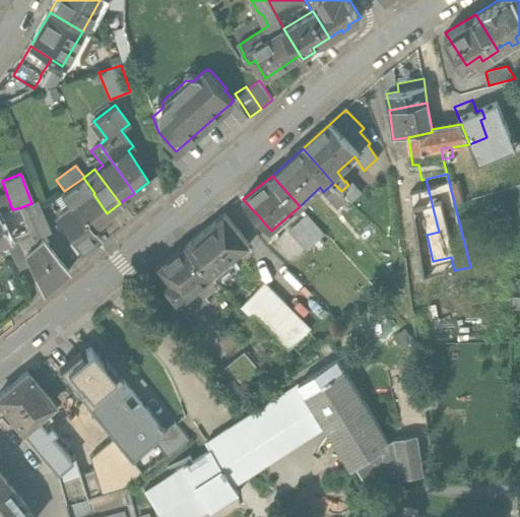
[(74,202),(92,229),(109,216),(107,213),(93,194),(94,193),(83,178),(64,191),(59,195),(68,206),(74,202)]
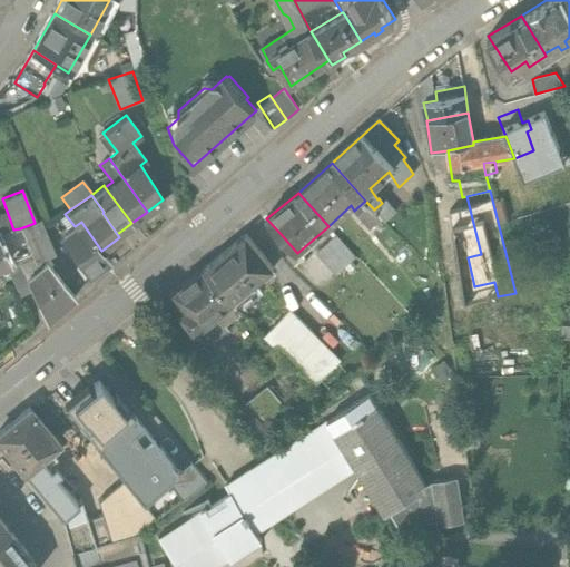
[(374,209),(365,201),(354,211),(371,228),(382,220),(374,209)]
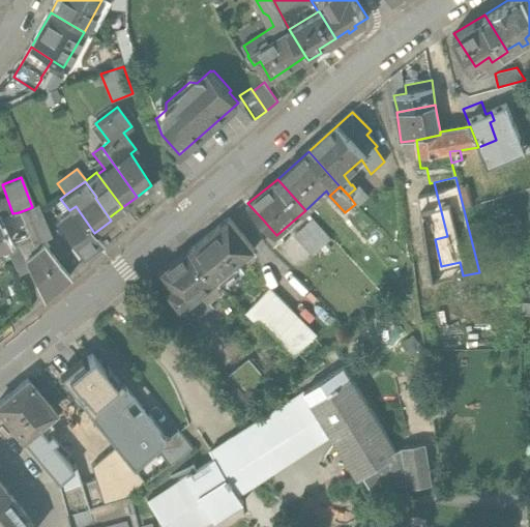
[(54,215),(83,257),(101,243),(94,233),(76,206),(69,210),(63,215),(60,211),(54,215)]
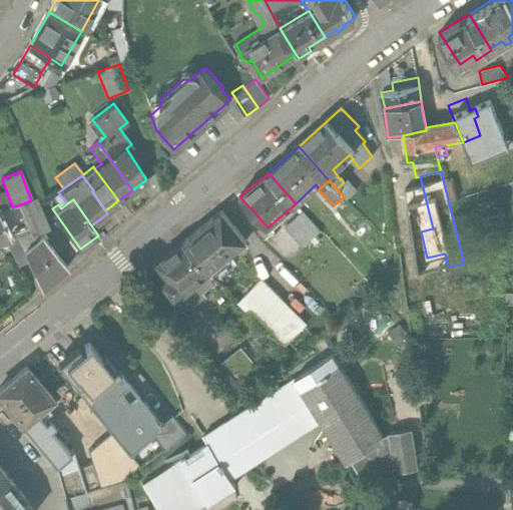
[(30,235),(48,228),(41,209),(36,211),(31,200),(18,205),(29,232),(30,235)]
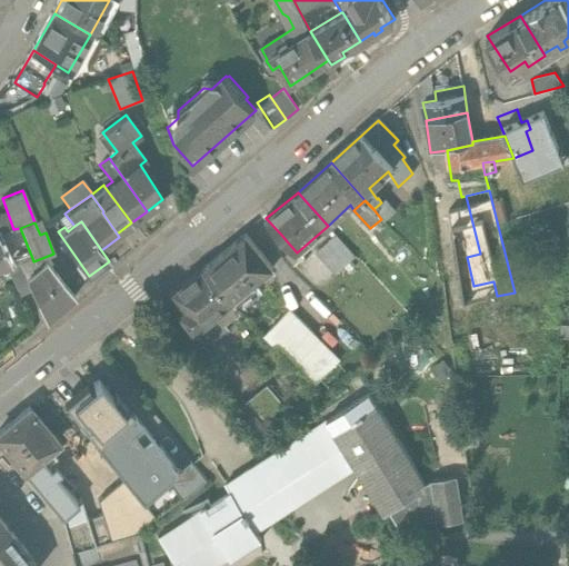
[(0,234),(0,265),(25,257),(12,230),(0,234)]
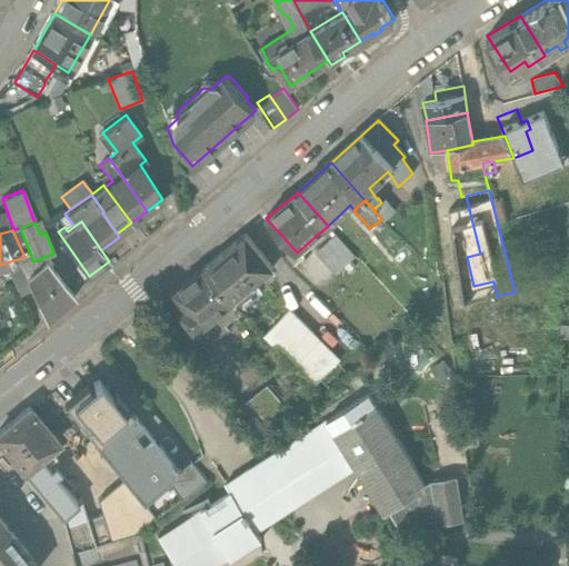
[(273,268),(246,235),(205,268),(232,303),(273,268)]
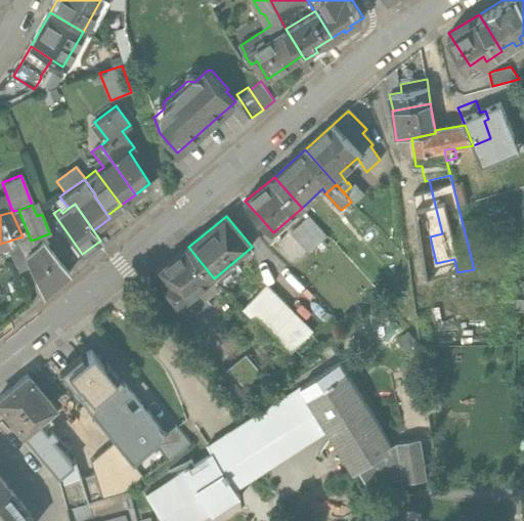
[(265,223),(260,217),(256,220),(262,226),(265,223)]
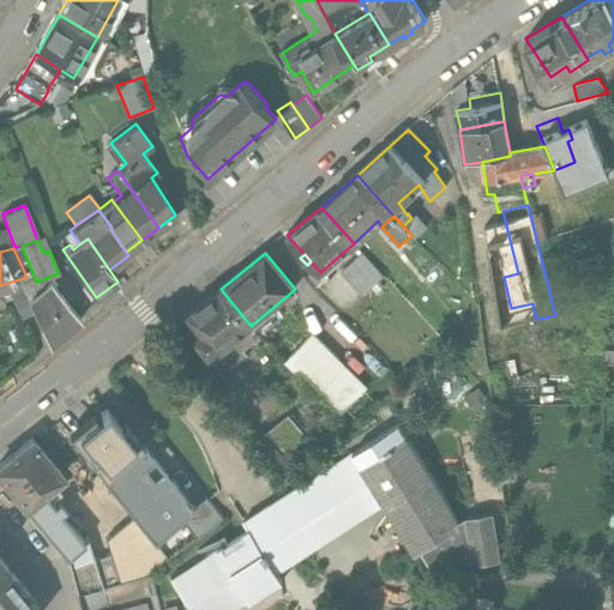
[(384,278),(362,254),(341,272),(363,297),(384,278)]
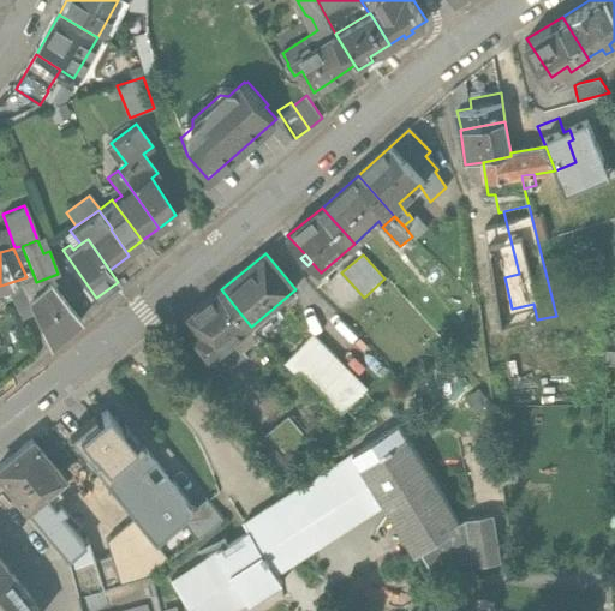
[(33,280),(22,283),(29,300),(40,292),(36,282),(35,279),(33,280)]
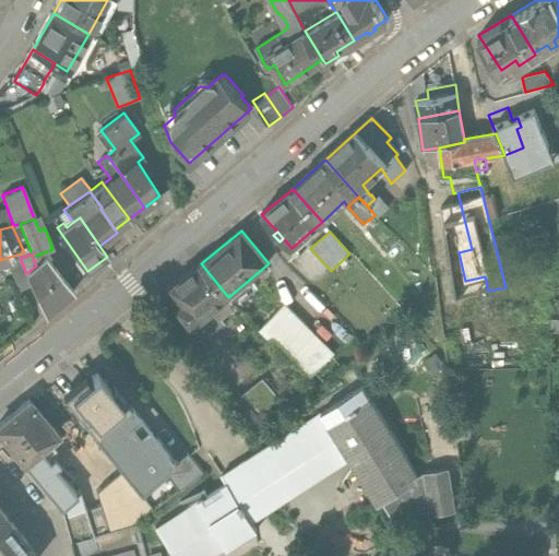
[(31,285),(25,274),(26,273),(20,258),(6,262),(20,294),(31,285)]
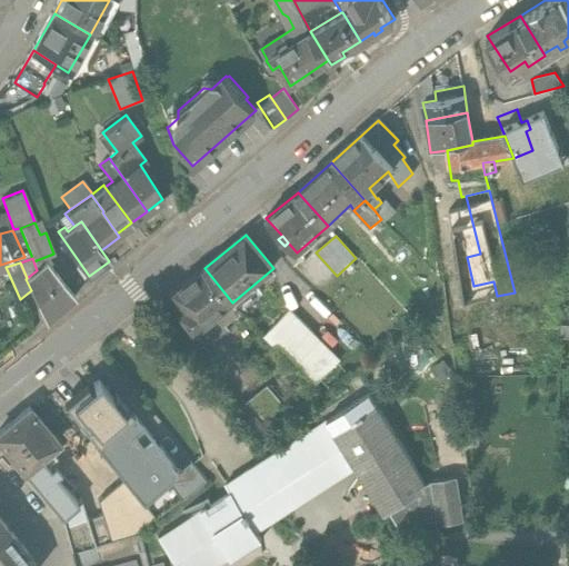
[(75,298),(46,262),(37,270),(27,278),(26,279),(31,290),(46,321),(75,298)]
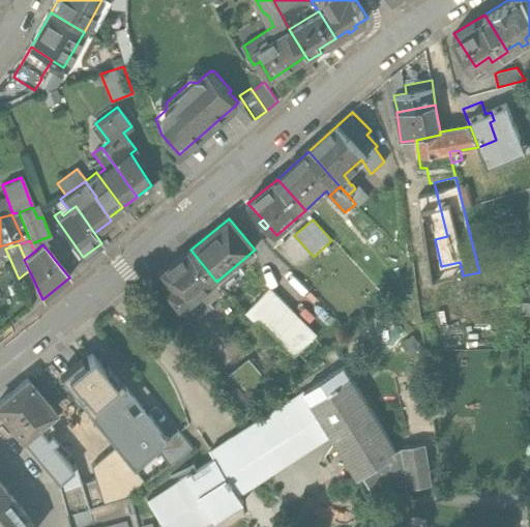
[(216,282),(190,250),(163,271),(175,286),(169,291),(182,309),(188,303),(200,319),(214,306),(209,300),(223,289),(221,287),(216,282)]
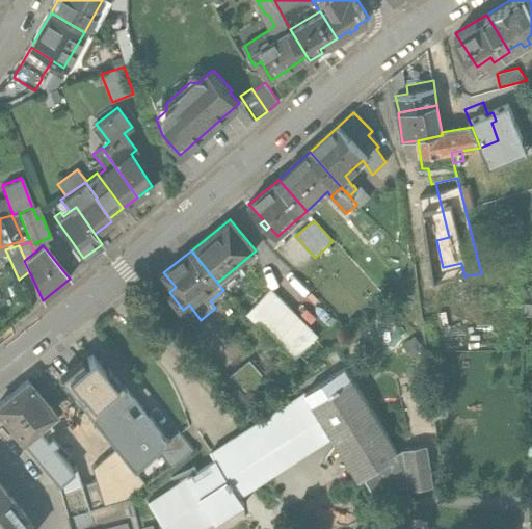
[(471,293),(470,298),(473,305),(479,306),(484,302),(485,295),(482,291),(476,290),(471,293)]
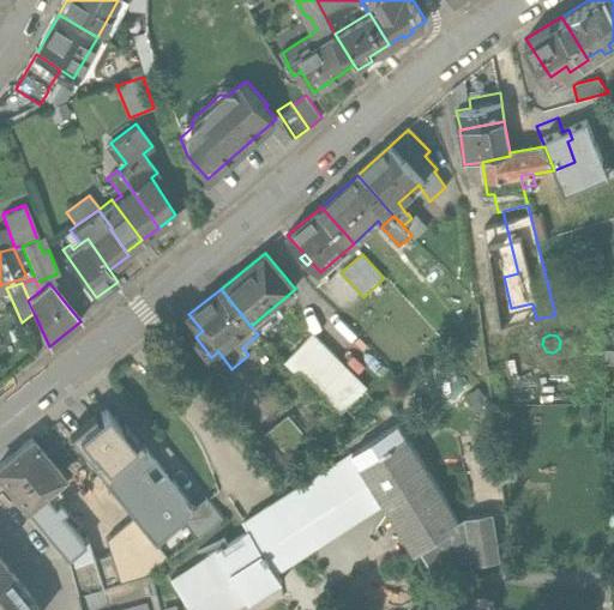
[(367,390),(313,336),(286,362),(339,417),(367,390)]
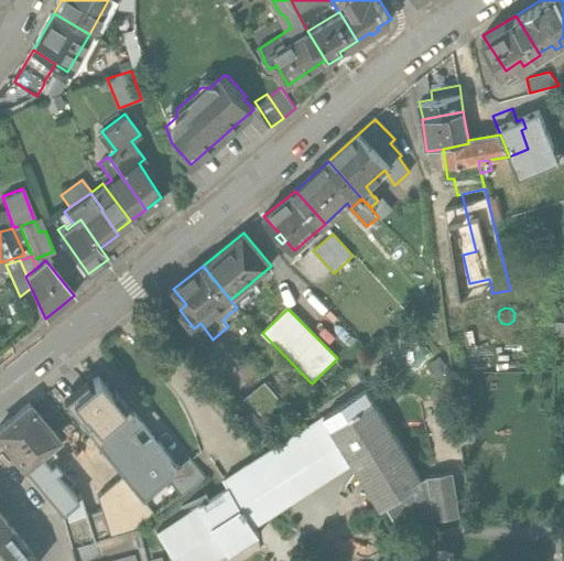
[(66,405),(58,410),(68,422),(75,416),(96,442),(131,413),(115,392),(110,396),(97,379),(88,387),(85,383),(63,400),(66,405)]
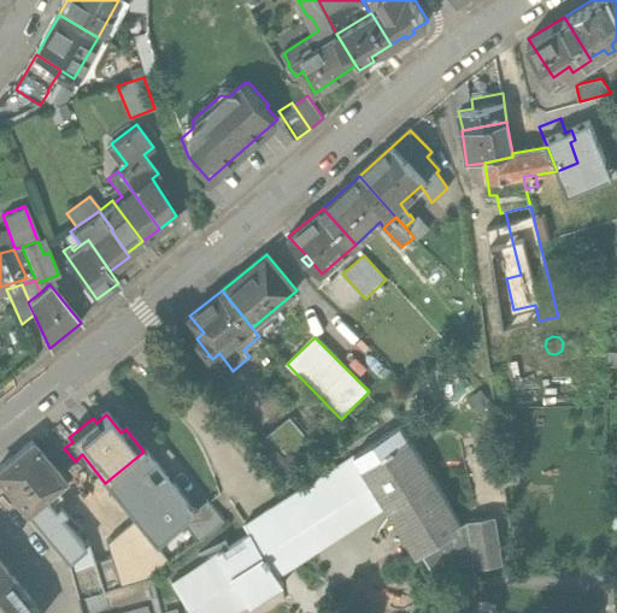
[(307,443),(289,420),(266,438),(283,459),(307,443)]
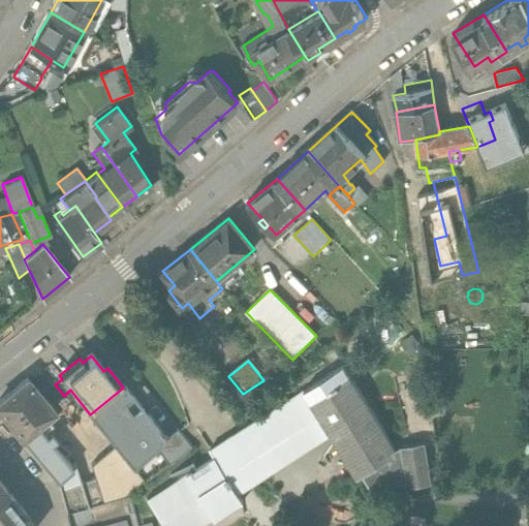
[(349,379),(310,403),(332,438),(358,480),(364,475),(372,488),(407,483),(408,487),(431,484),(425,443),(401,446),(402,452),(397,455),(349,379)]
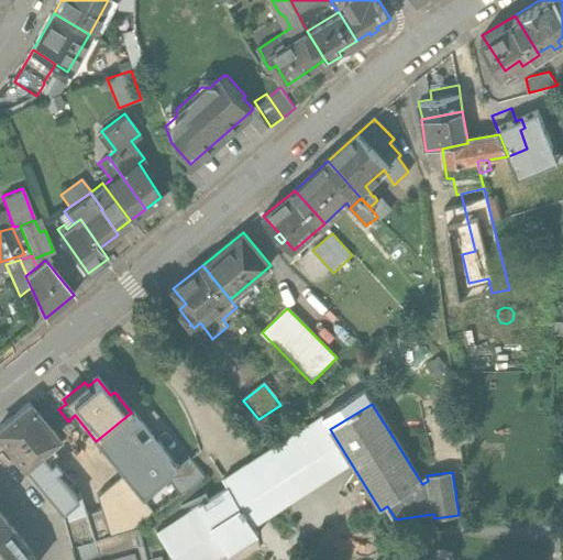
[(57,441),(28,405),(0,427),(0,439),(61,515),(76,502),(39,456),(57,441)]
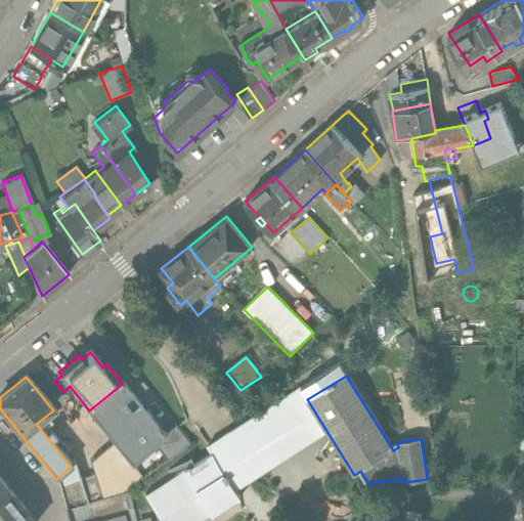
[(166,436),(123,383),(122,384),(89,410),(88,411),(96,423),(114,444),(131,466),(155,446),(167,437),(166,436)]
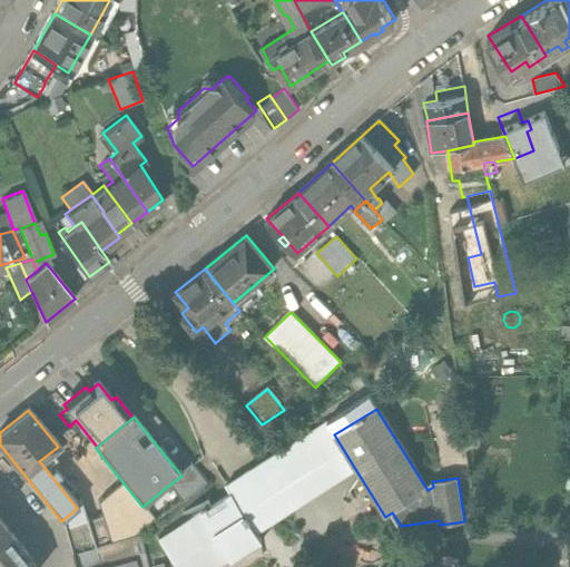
[(256,535),(357,472),(334,434),(327,423),(227,487),(232,495),(157,541),(173,566),(223,566),(262,543),(256,535)]
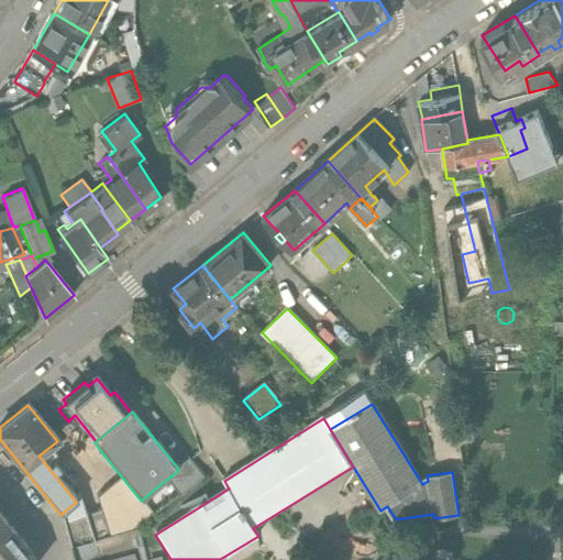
[(103,454),(95,442),(83,451),(91,463),(103,454)]
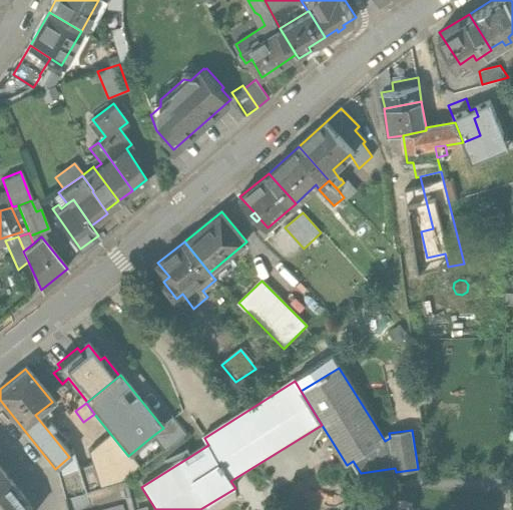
[(162,427),(163,428),(151,437),(165,454),(187,437),(172,418),(162,427)]
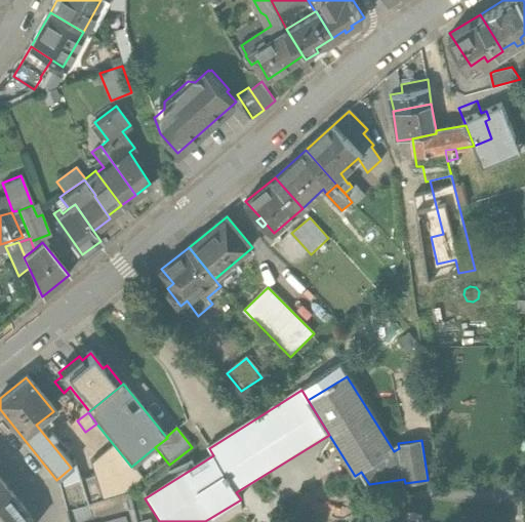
[(103,454),(127,493),(143,481),(131,467),(114,445),(103,454)]
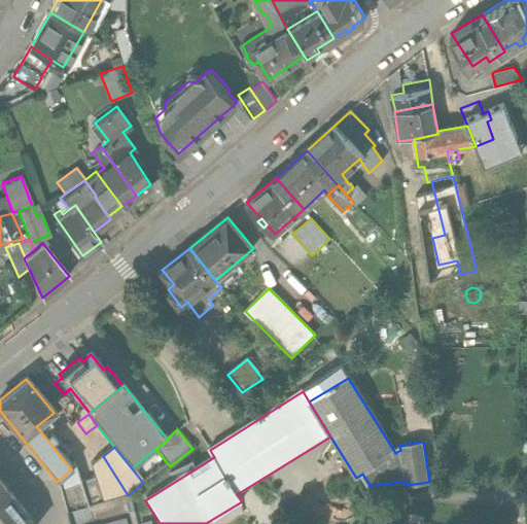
[(91,467),(95,480),(102,503),(129,496),(128,495),(103,456),(91,467)]
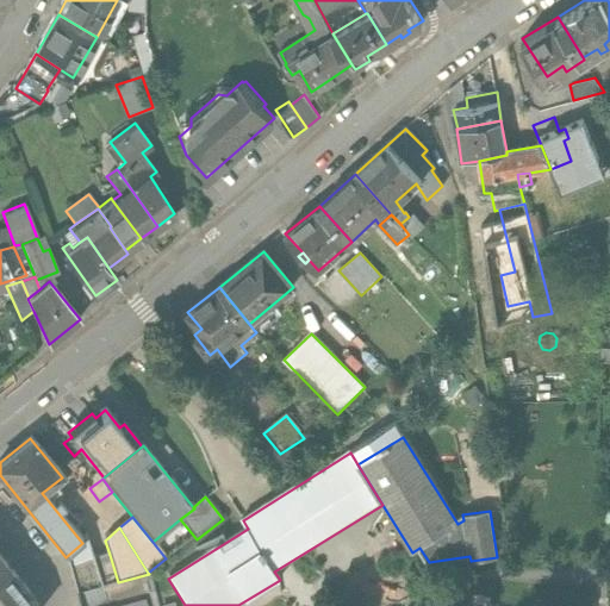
[(82,543),(66,557),(76,593),(118,582),(110,555),(93,561),(86,539),(82,543)]
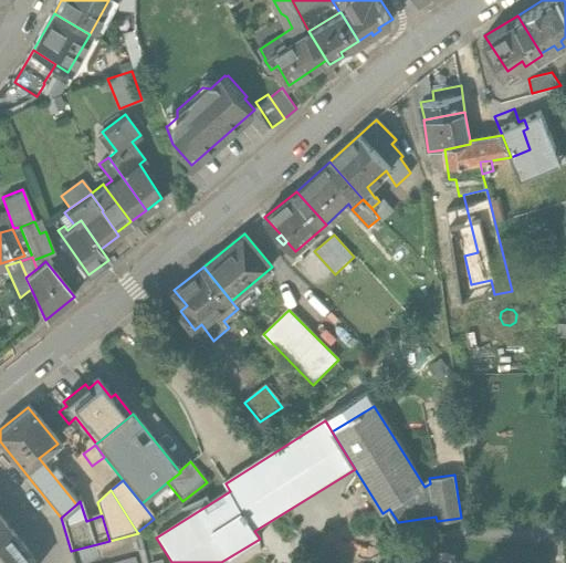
[(31,562),(30,556),(4,525),(0,529),(0,562),(31,562)]
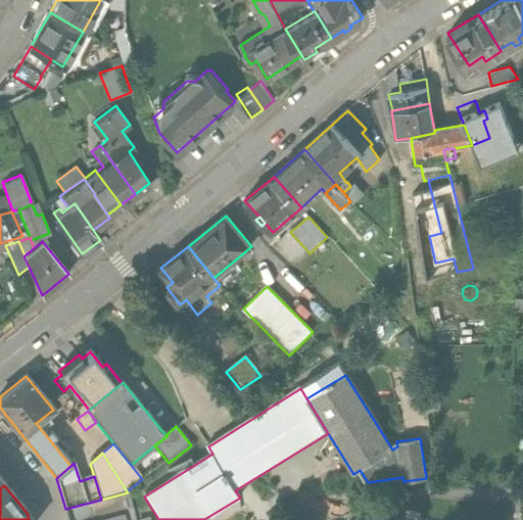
[(65,509),(67,519),(135,519),(128,492),(101,500),(65,509)]
